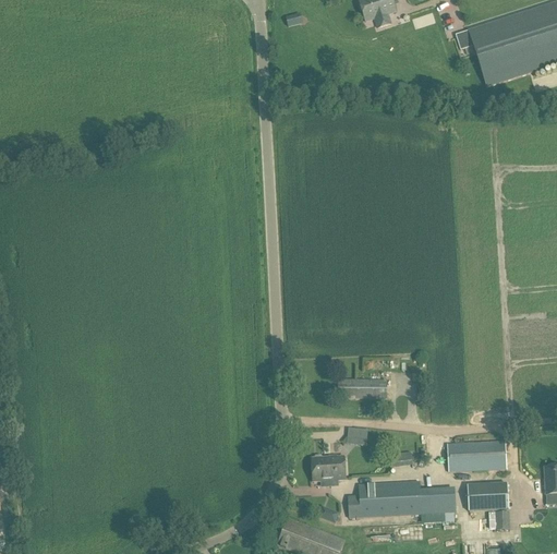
[(359,0),(364,19),(396,9),(392,0),(359,0)]
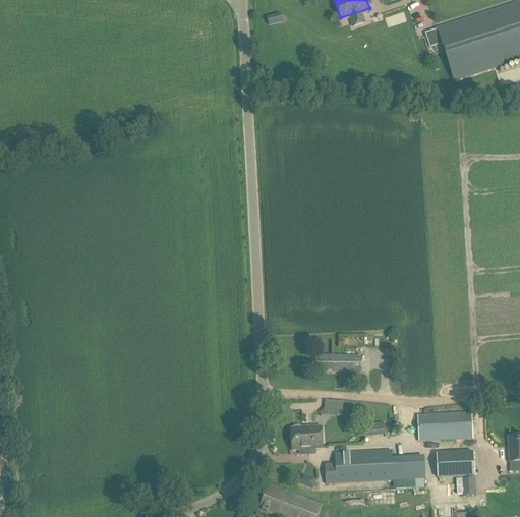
[(519,58),(519,0),(510,0),(427,27),(431,42),(442,39),(455,79),(519,58)]
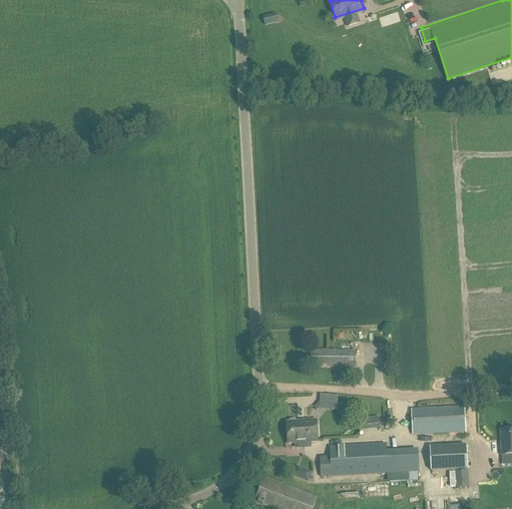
[(277,19),(274,10),(262,13),(265,22),(277,19)]
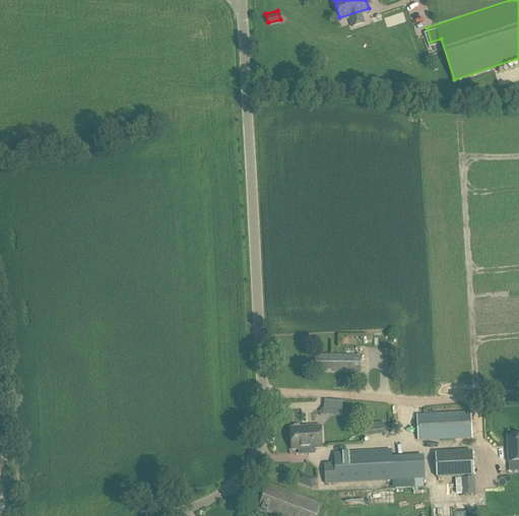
[(352,50),(358,48),(354,36),(349,38),(352,50)]
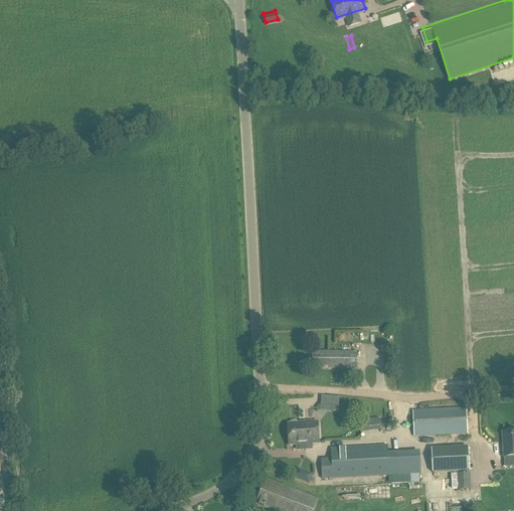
[(503,87),(513,84),(512,78),(502,81),(503,87)]
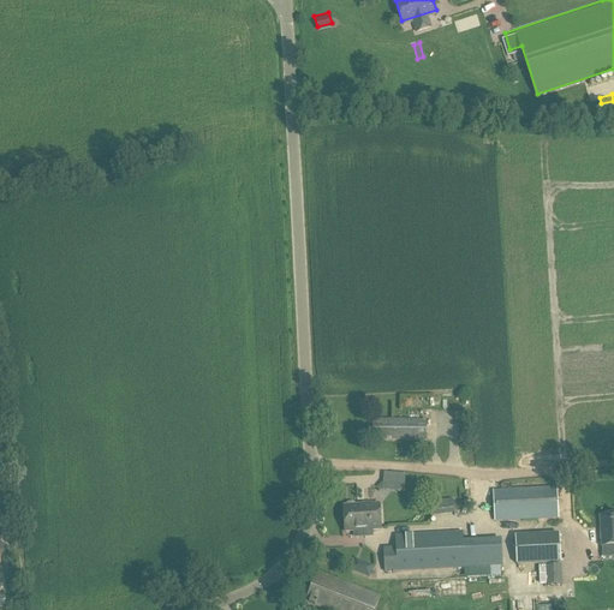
[(425,414),(371,416),(371,436),(425,436),(425,414)]
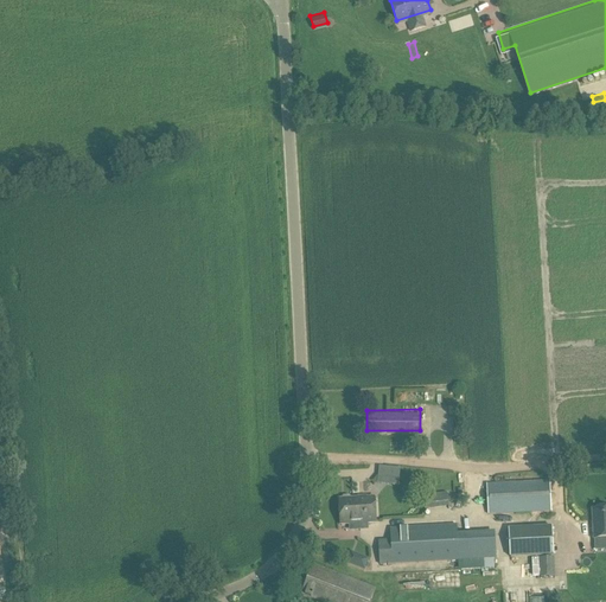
[(399,475),(399,467),(378,465),(377,474),(399,475)]
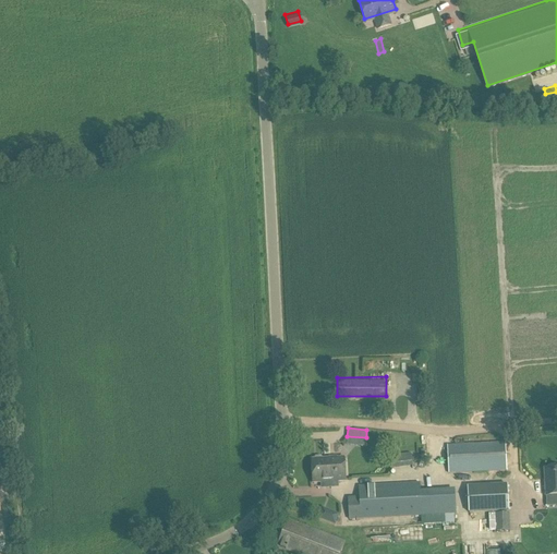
[(504,438),(447,442),(448,469),(506,466),(504,438)]
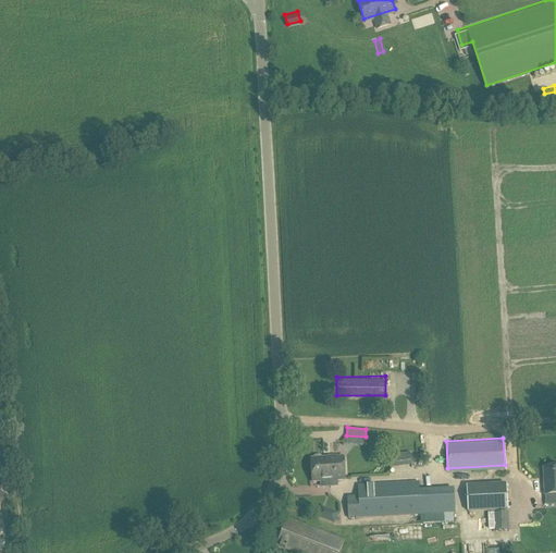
[(344,475),(343,453),(321,454),(319,453),(314,453),(312,455),(310,455),(312,478),(319,478),(320,484),(336,483),(336,477),(344,476),(344,475)]
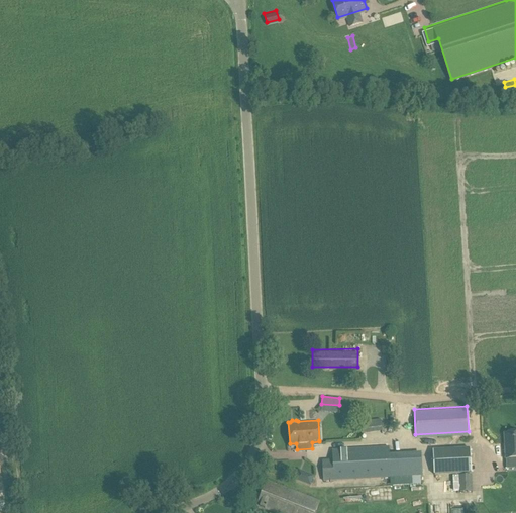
[(515,429),(504,430),(505,455),(515,454),(515,429)]
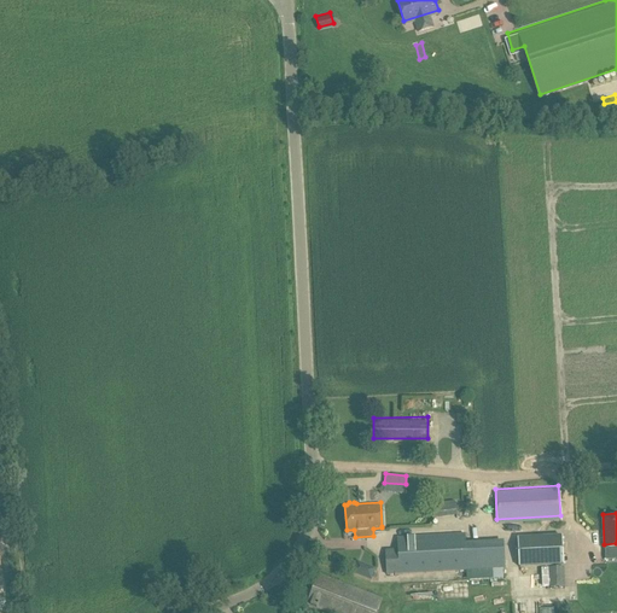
[(465,567),(464,539),(464,530),(396,535),(397,546),(384,547),(386,572),(465,567)]
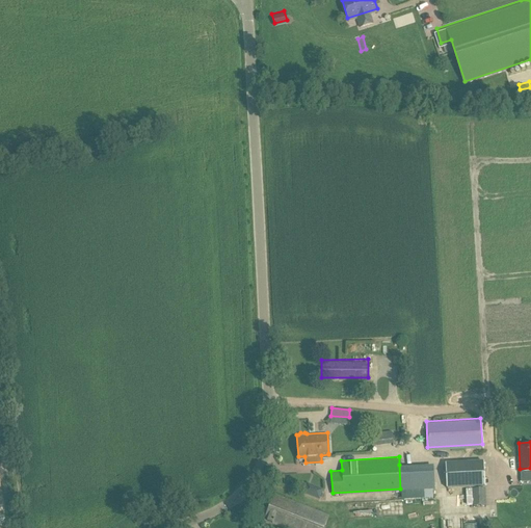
[(483,457),(446,459),(447,485),(485,483),(483,457)]
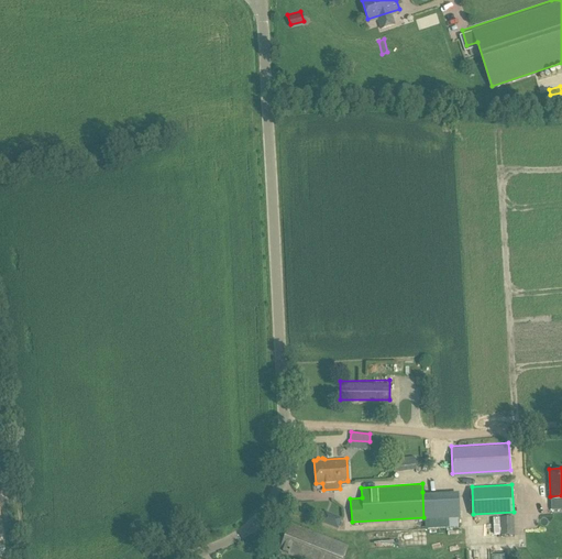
[(511,514),(498,514),(498,532),(513,532),(511,514)]
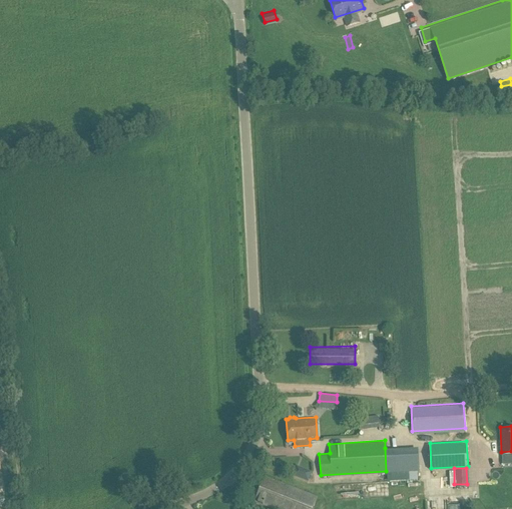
[(264,474),(253,499),(279,508),(310,508),(317,495),(264,474)]
